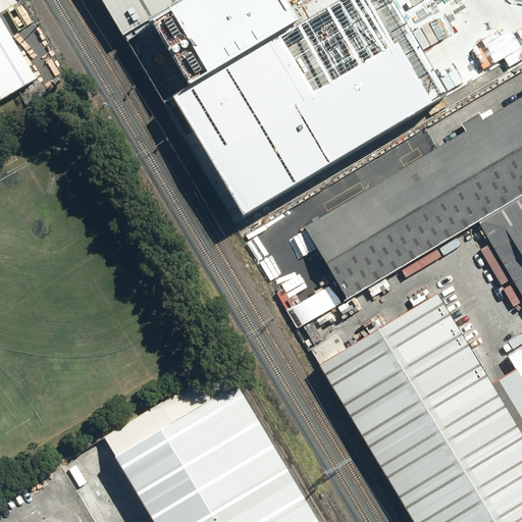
[(180,0),(103,0),(123,34),(156,15),(180,0)]
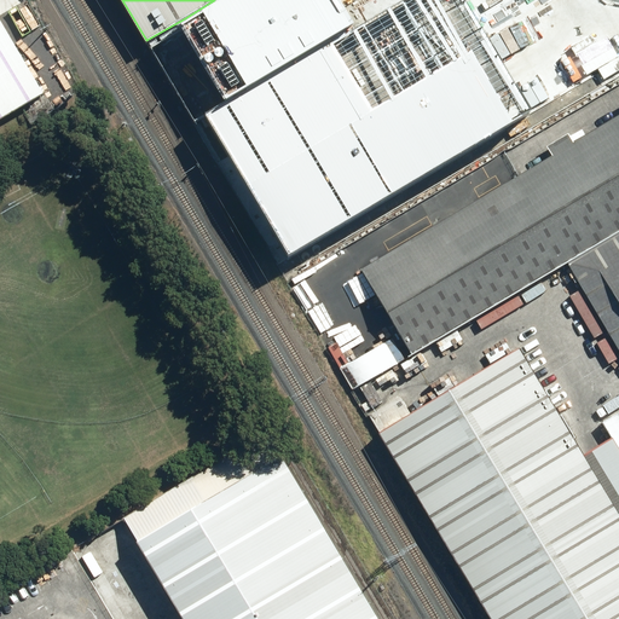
[(215,0),(185,18),(225,96),(354,23),(339,0),(215,0)]
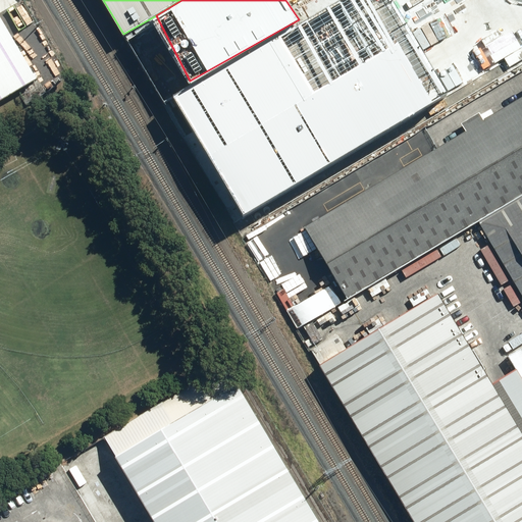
[(447,94),(388,0),(346,0),(173,99),(244,215),(447,94)]
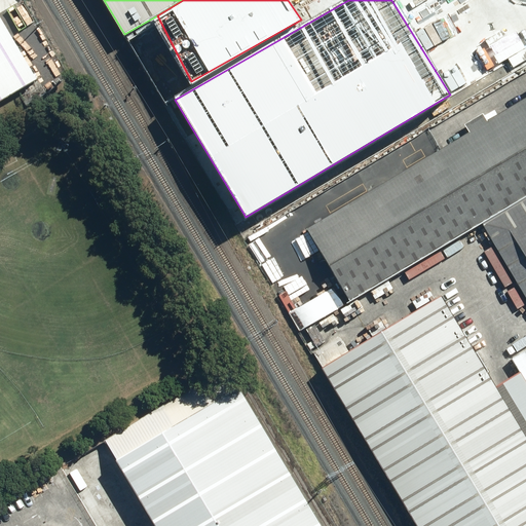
[(0,103),(19,92),(0,61),(0,103)]
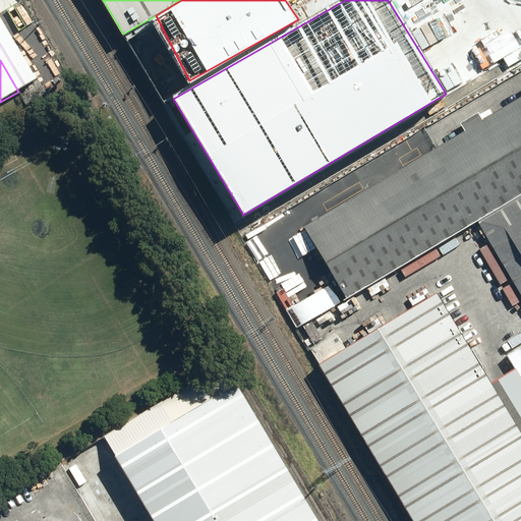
[(520,101),(304,230),(344,296),(520,189),(520,101)]
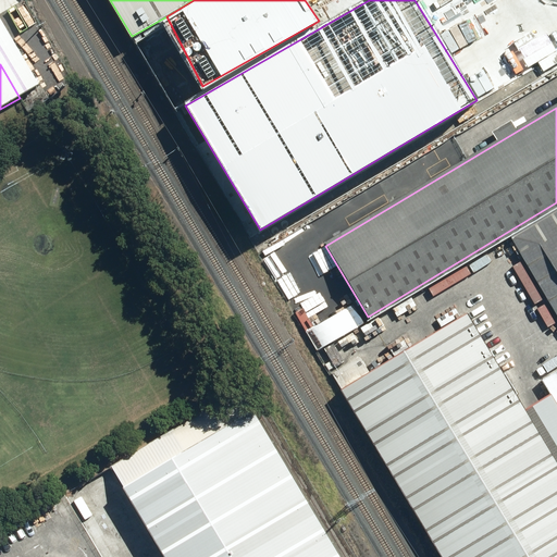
[(556,202),(503,236),(556,325),(556,202)]
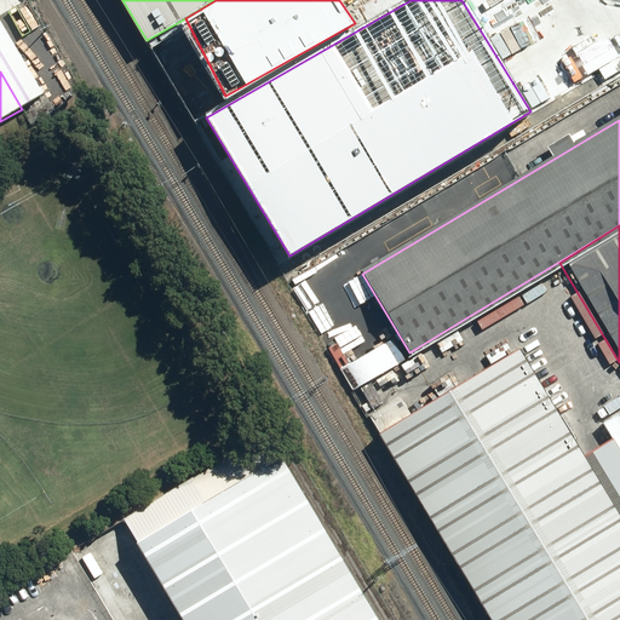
[(619,619),(619,515),(512,345),(371,434),(488,619),(619,619)]
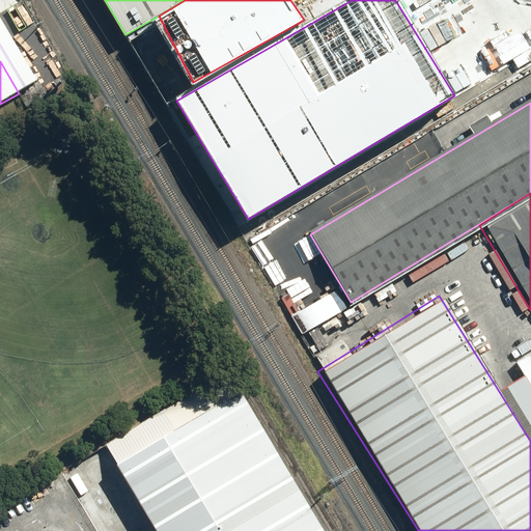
[(157,530),(328,530),(230,366),(104,441),(157,530)]
